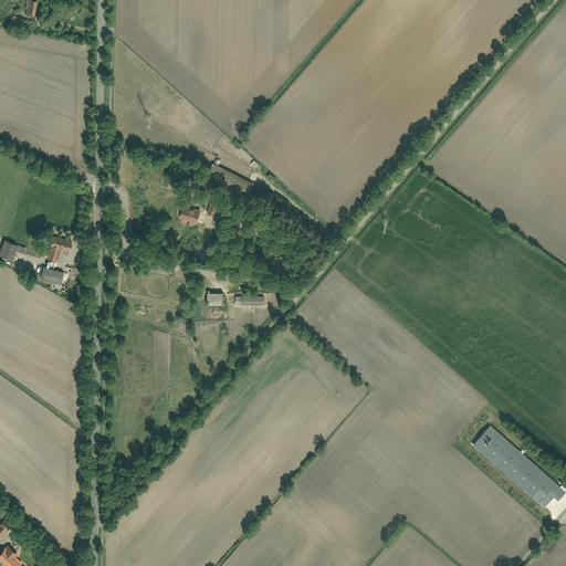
[(39,0),(29,0),(27,13),(38,14),(39,0)]
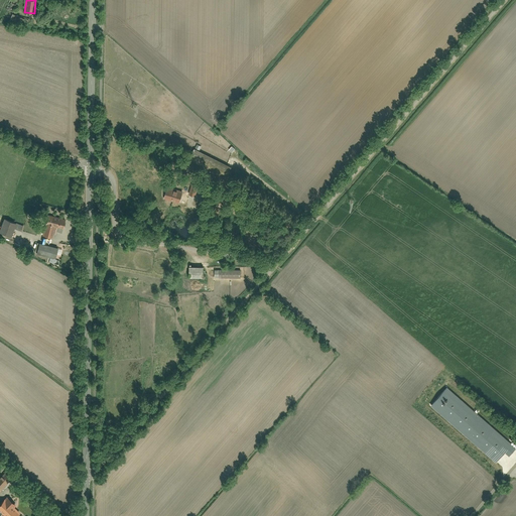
[(232,165),(195,148),(189,158),(227,176),(232,165)]
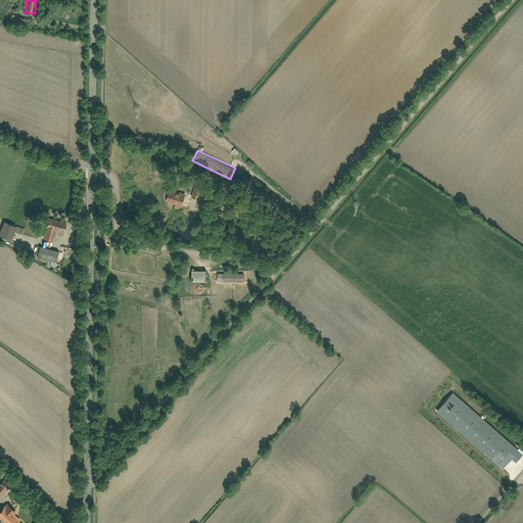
[(191,196),(198,198),(201,188),(194,186),(191,196)]
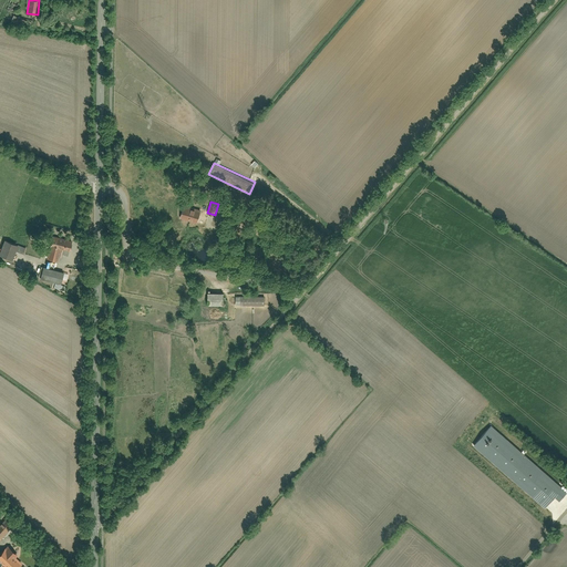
[(202,209),(184,204),(179,218),(197,224),(202,209)]
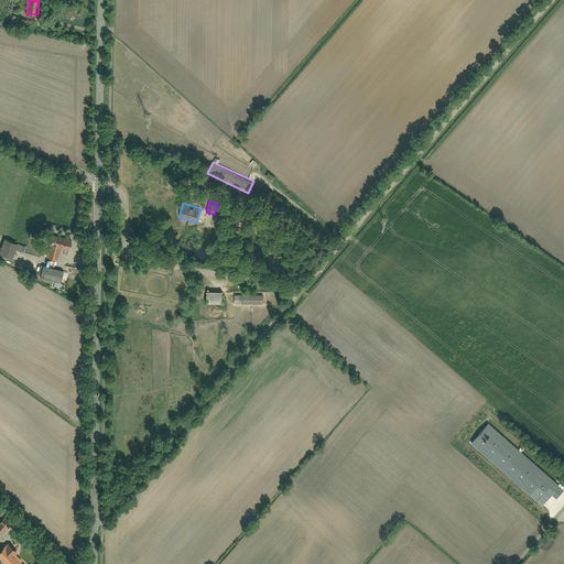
[(38,235),(29,232),(25,246),(23,252),(23,255),(40,259),(42,251),(34,249),(38,235)]
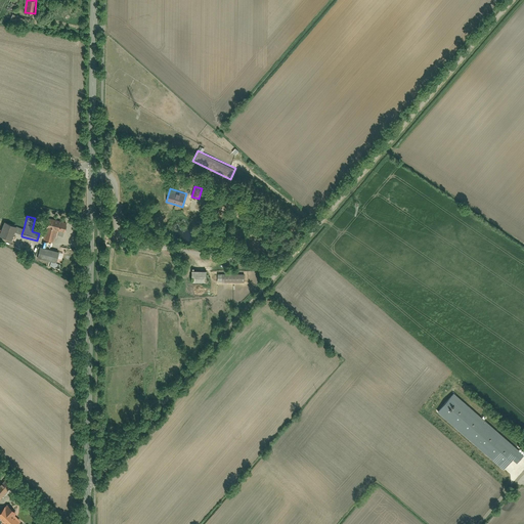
[(67,221),(48,216),(42,238),(53,242),(56,229),(64,231),(67,221)]
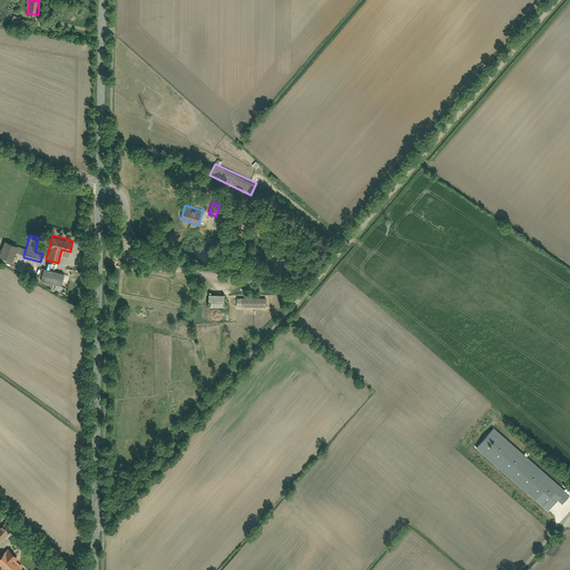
[(19,246),(5,239),(0,249),(0,255),(12,261),(17,252),(19,246)]
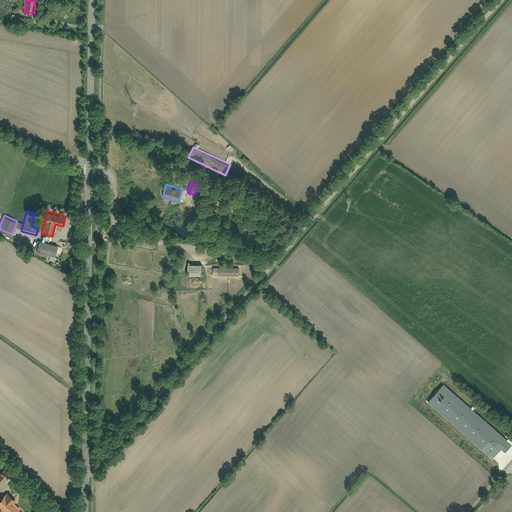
[(23,223),(17,221),(15,226),(21,229),(23,223)]
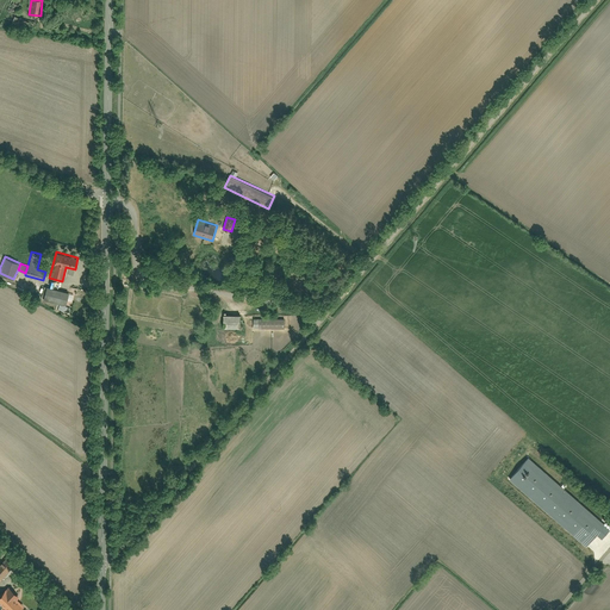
[(69,292),(47,286),(43,299),(66,305),(69,292)]
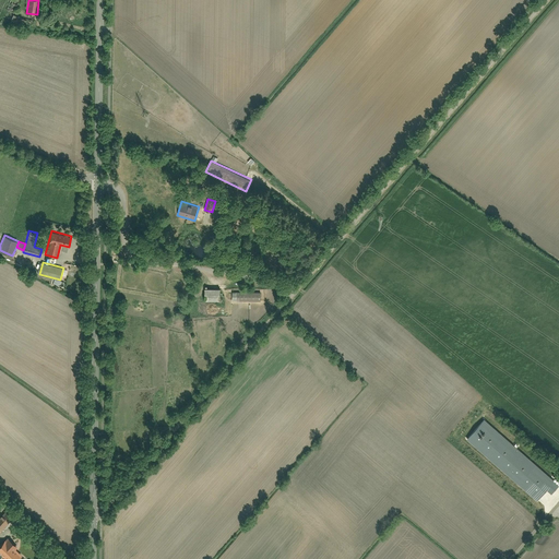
[(221,287),(205,287),(205,299),(221,300),(221,287)]
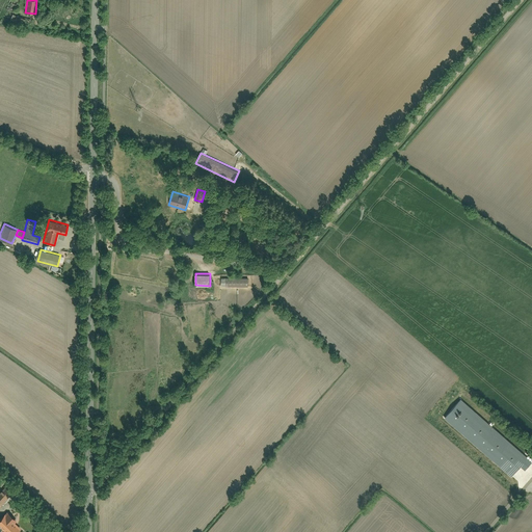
[(248,286),(248,277),(221,276),(221,286),(248,286)]
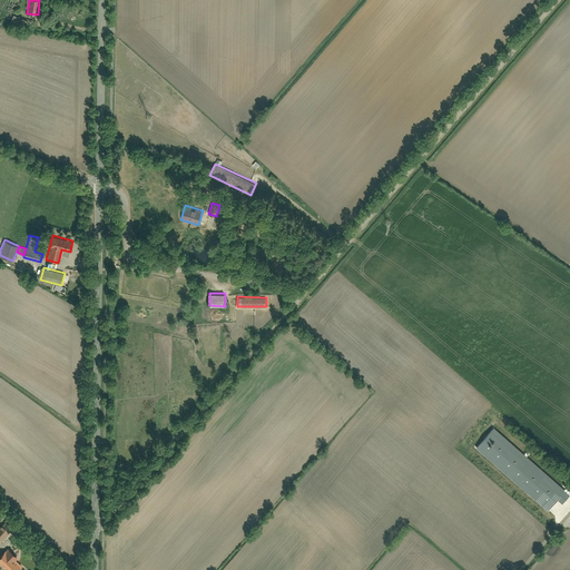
[(569,493),(494,428),(478,446),(548,510),(558,499),(562,503),(569,494),(569,493)]
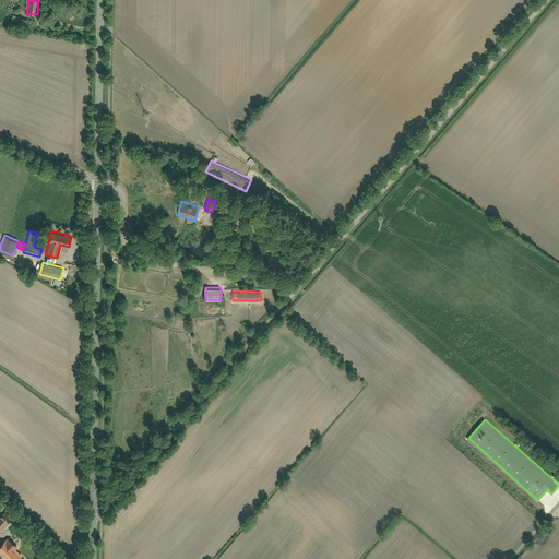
[(0,533),(13,516),(6,510),(0,516),(0,533)]
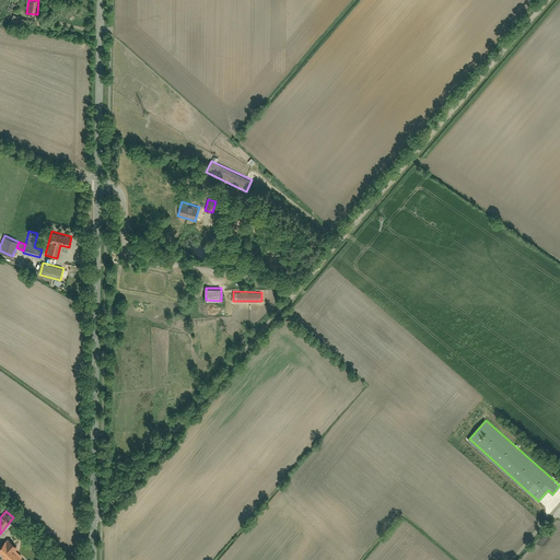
[(19,548),(8,537),(0,545),(0,555),(2,557),(0,559),(18,559),(22,556),(15,550),(19,548)]
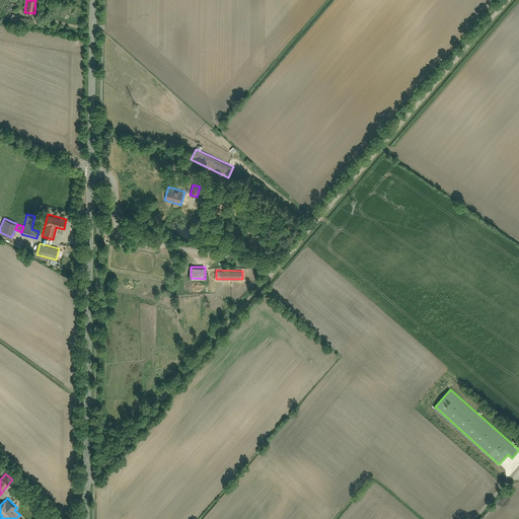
All buildings are outlined.
